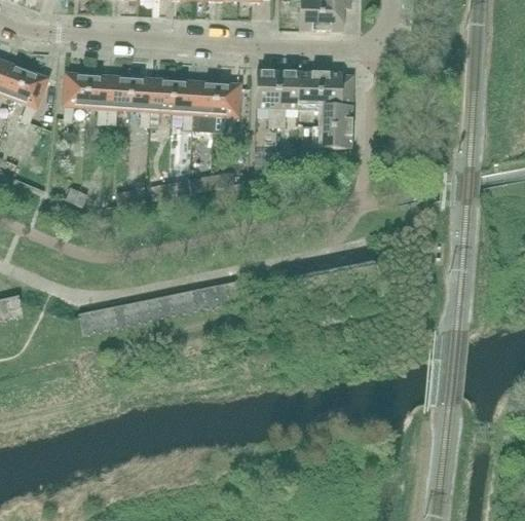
[(300,0),(299,29),(343,30),(343,7),(350,7),(351,0),(300,0)]
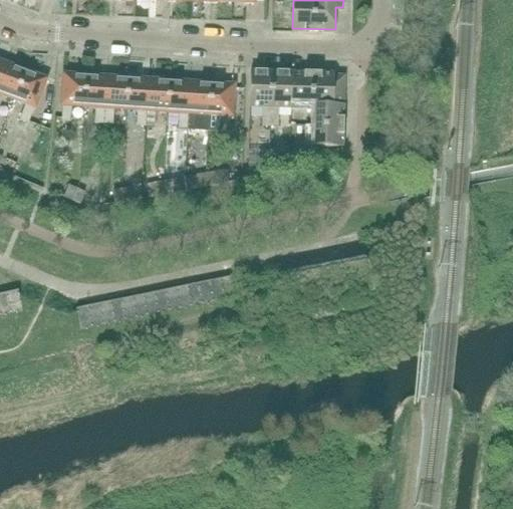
[(13,64),(14,60),(7,58),(0,76),(0,101),(4,90),(16,94),(26,69),(13,64)]
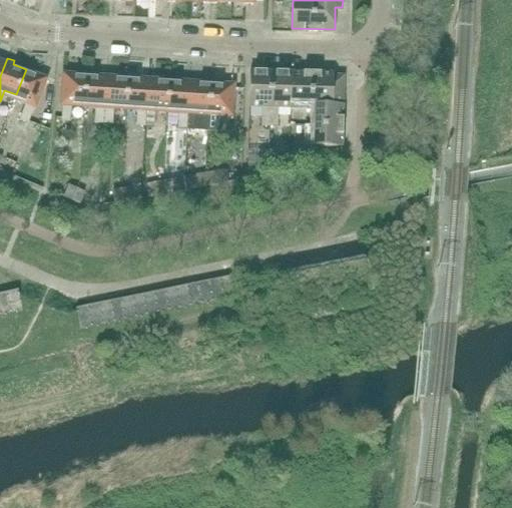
[(270,122),(272,68),(250,67),(249,103),(263,104),(262,122),(270,122)]
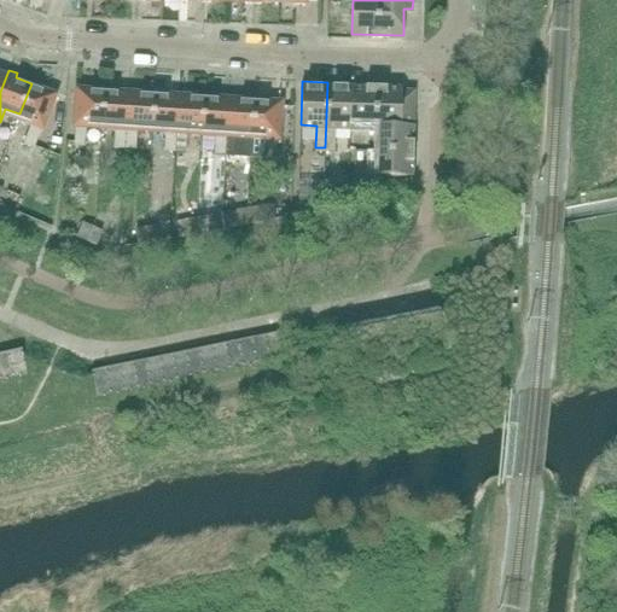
[(351,127),(351,122),(350,122),(351,82),(327,82),(325,147),(325,165),(335,165),(336,147),(336,126),(351,127)]
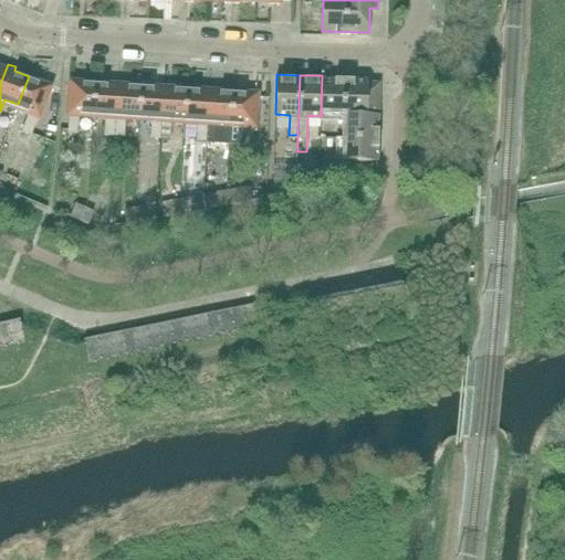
[(321,112),(322,112),(343,112),(342,157),(378,158),(379,80),(368,80),(368,76),(322,75),(321,112)]
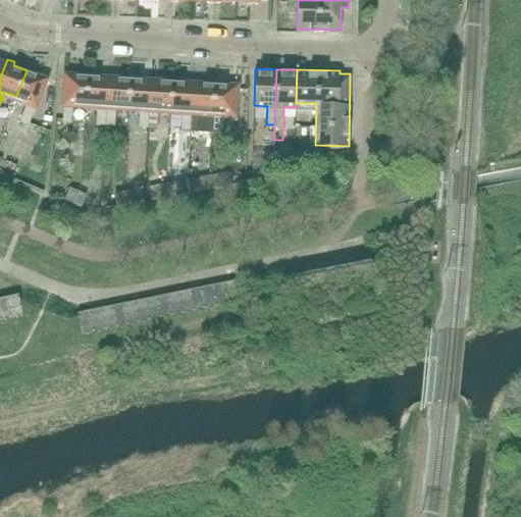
[(40,71),(39,74),(27,70),(16,96),(28,101),(21,117),(30,120),(46,78),(45,78),(47,73),(40,71)]
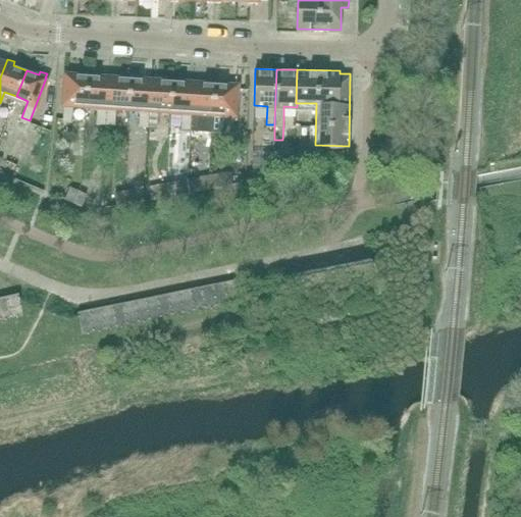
[(73,73),(74,70),(67,70),(67,73),(66,73),(63,118),(72,119),(73,102),(86,103),(88,74),(73,73)]
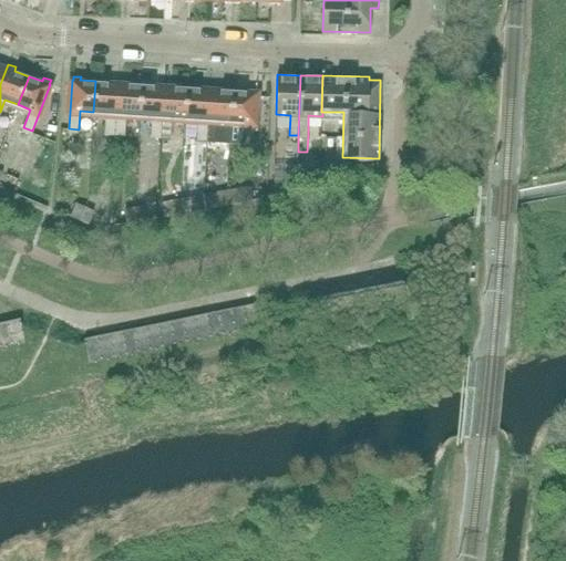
[(115,132),(119,79),(112,79),(111,82),(95,81),(93,112),(107,113),(106,132),(115,132)]
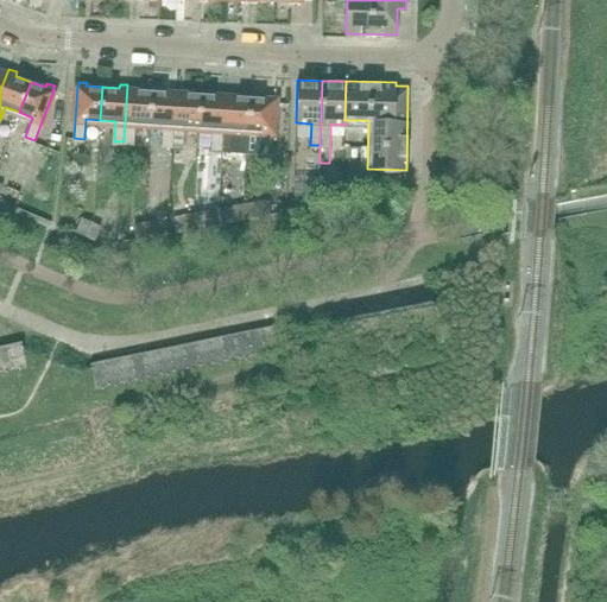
[(136,89),(136,86),(127,84),(124,141),(134,143),(136,122),(150,124),(152,90),(136,89)]
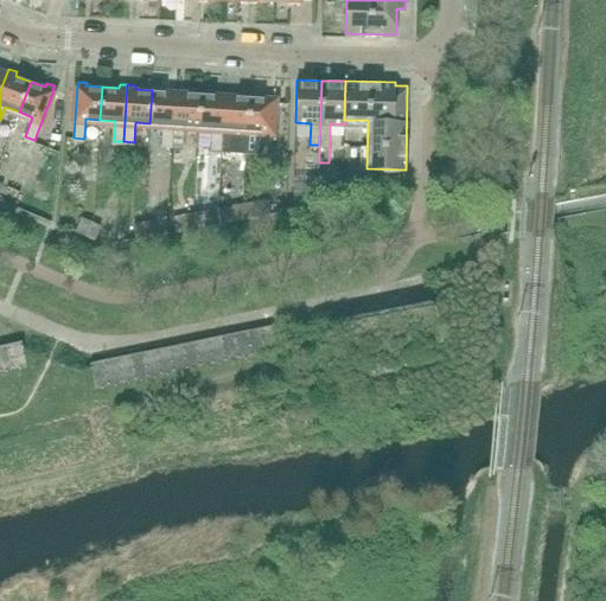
[(173,145),(177,88),(168,88),(168,91),(152,90),(150,123),(164,123),(163,144),(173,145)]
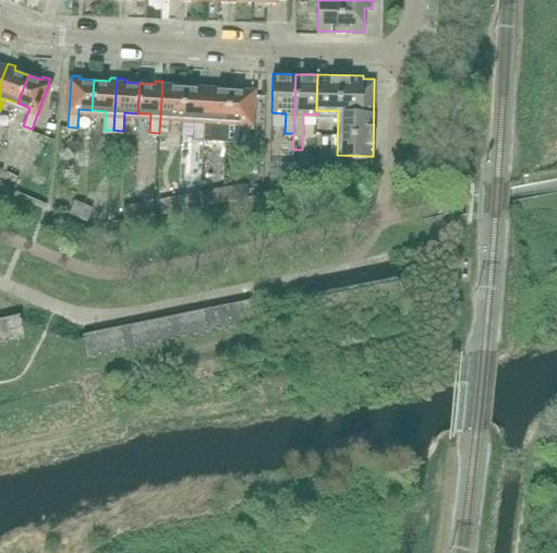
[(169,85),(170,82),(162,81),(159,133),(168,133),(169,116),(183,116),(184,86),(169,85)]
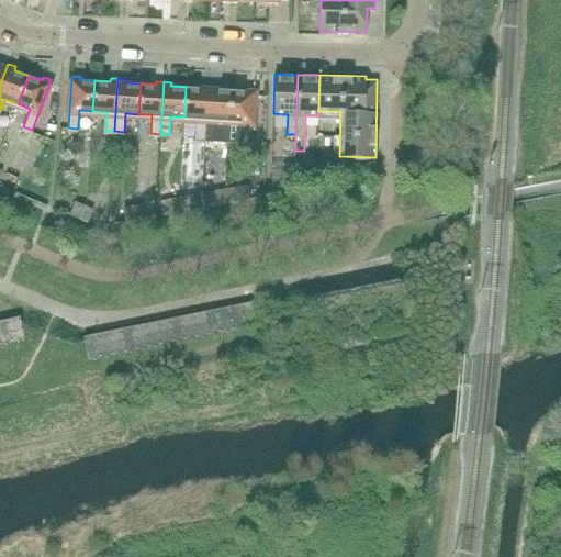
[(205,137),(210,85),(202,84),(201,88),(186,87),(184,117),(198,118),(197,136),(205,137)]
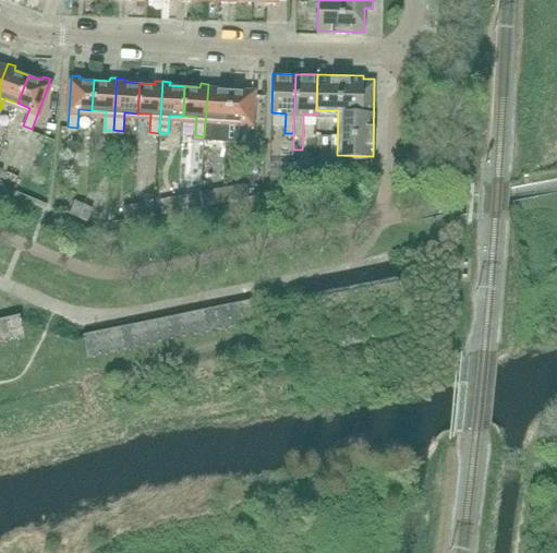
[(215,88),(215,84),(208,84),(204,136),(214,136),(215,118),(228,119),(230,89),(215,88)]
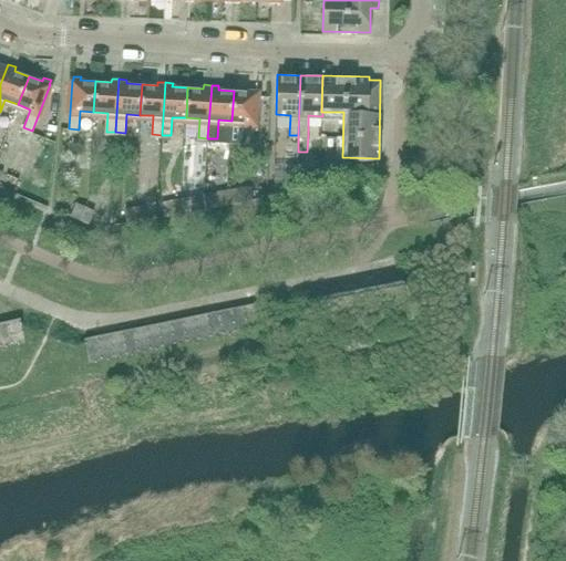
[(256,92),(256,89),(249,87),(248,92),(234,91),(232,121),(246,122),(244,141),(254,141),(257,92),(256,92)]
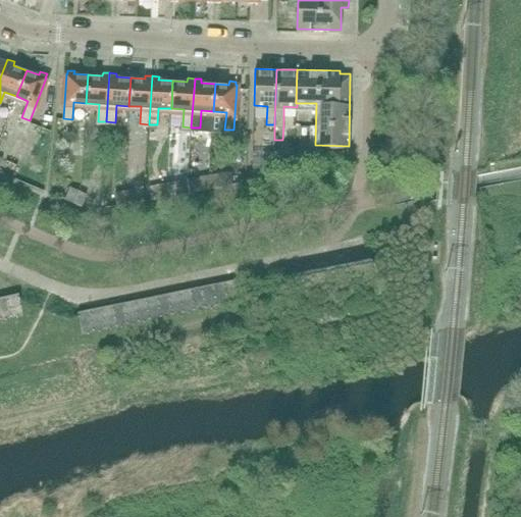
[(273,173),(274,156),(253,155),(252,177),(273,173)]
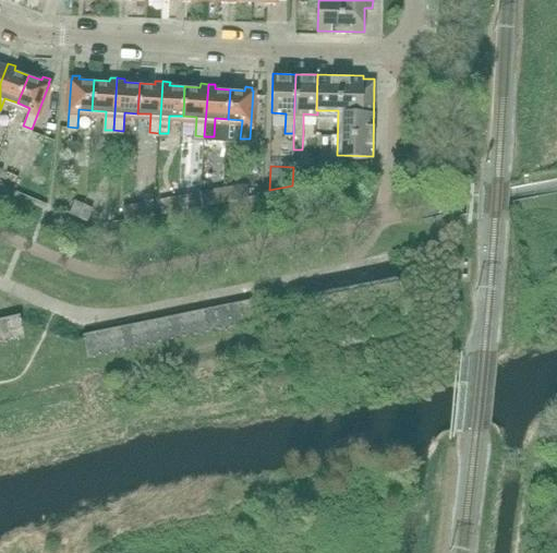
[(294,183),(315,183),(315,175),(294,175),(294,183)]
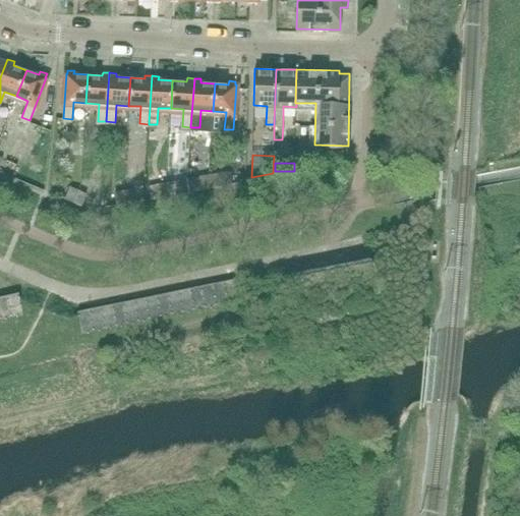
[(209,172),(208,186),(220,184),(218,171),(209,172)]
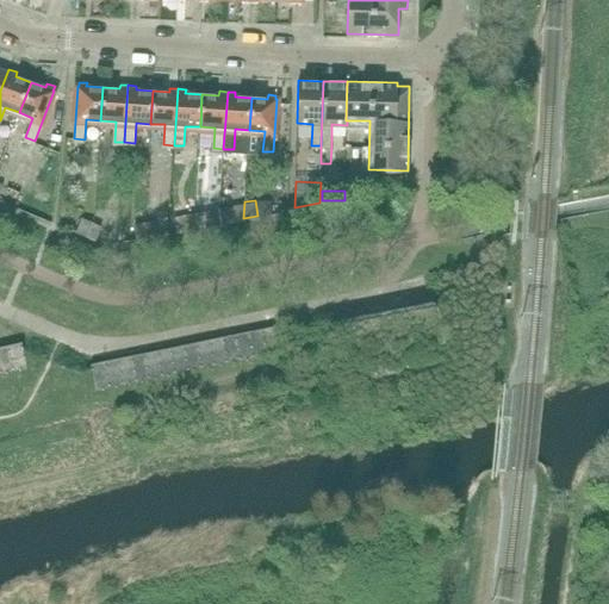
[(237,219),(243,218),(244,201),(235,204),(237,219)]
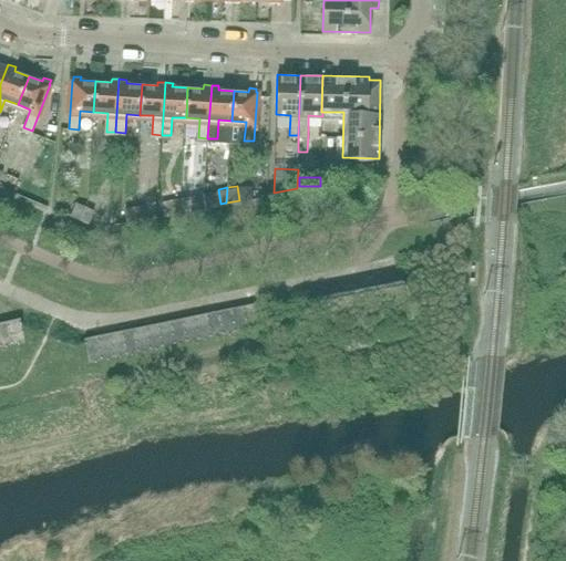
[(181,196),(179,210),(193,208),(191,195),(181,196)]
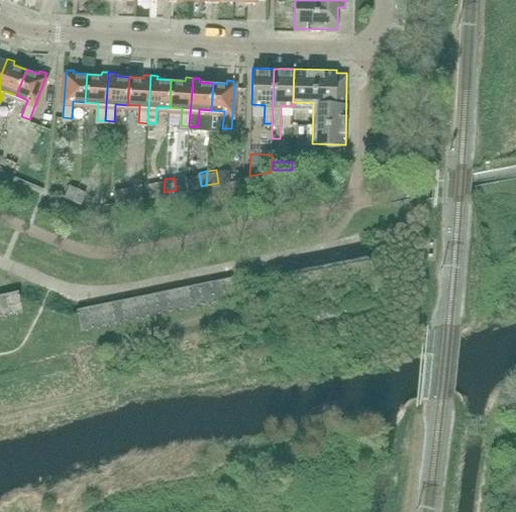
[(159,193),(164,192),(165,179),(157,181),(159,193)]
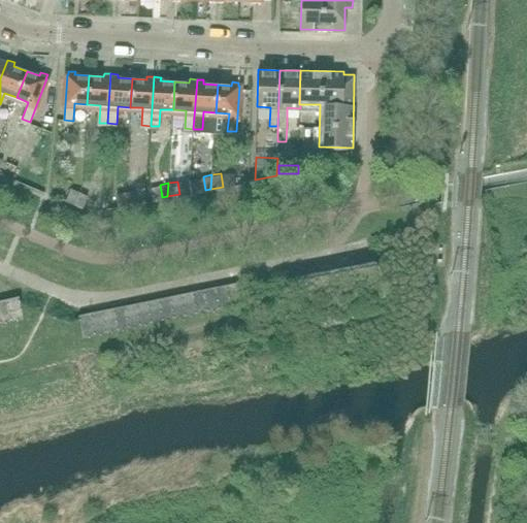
[(154,199),(162,197),(160,185),(152,186),(154,199)]
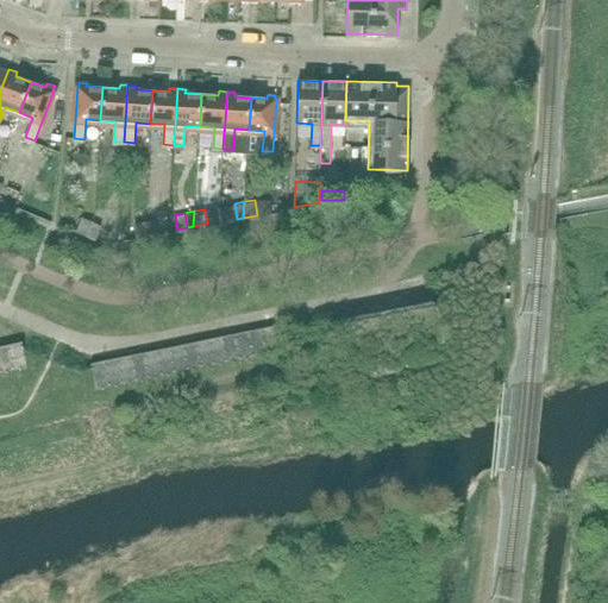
[(93,237),(94,220),(82,215),(75,230),(93,237)]
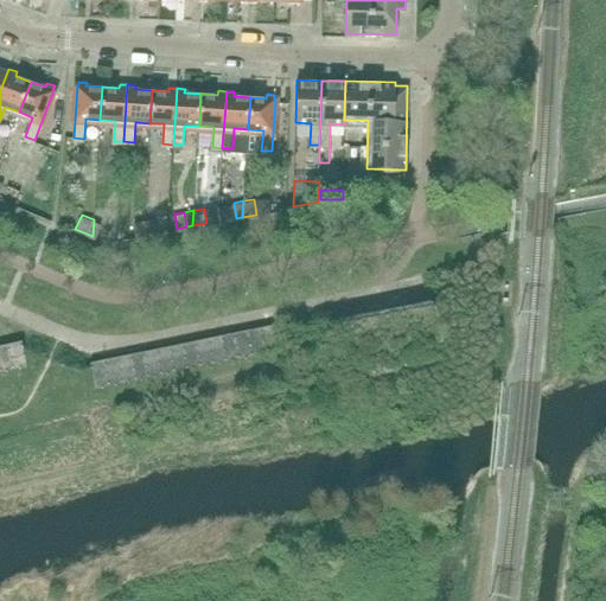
[(142,235),(158,232),(154,217),(144,219),(142,235)]
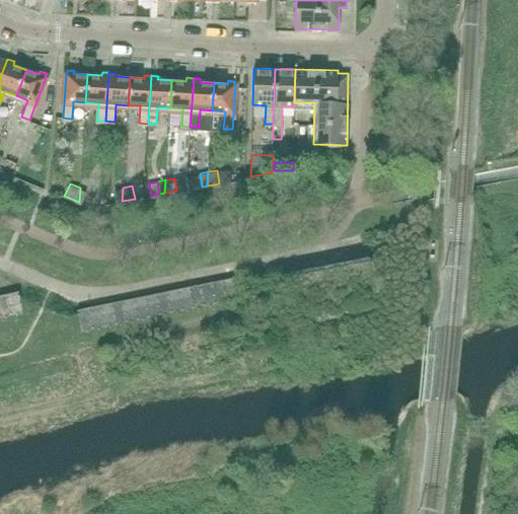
[(250,299),(243,265),(118,294),(120,304),(154,296),(155,301),(167,298),(164,287),(181,283),(189,313),(250,299)]
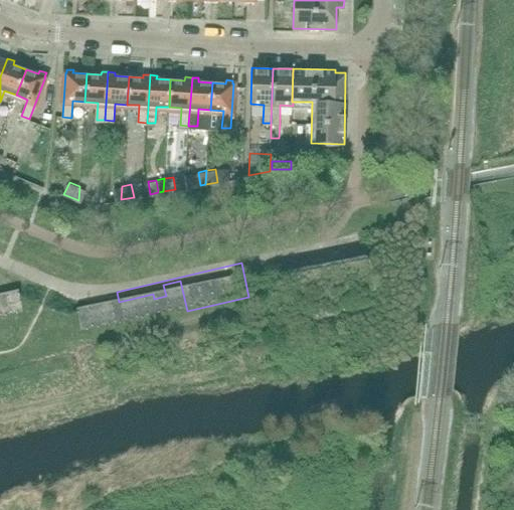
[(27,281),(0,286),(0,311),(32,305),(27,281)]
